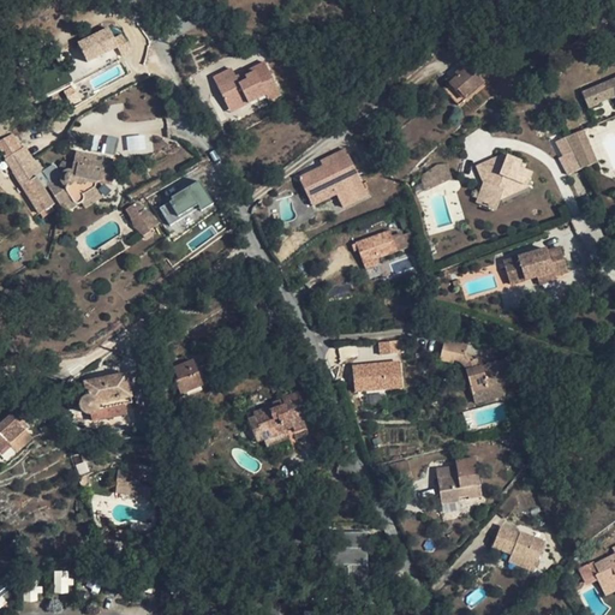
[(77,41),(88,61),(118,46),(108,25),(77,41)]
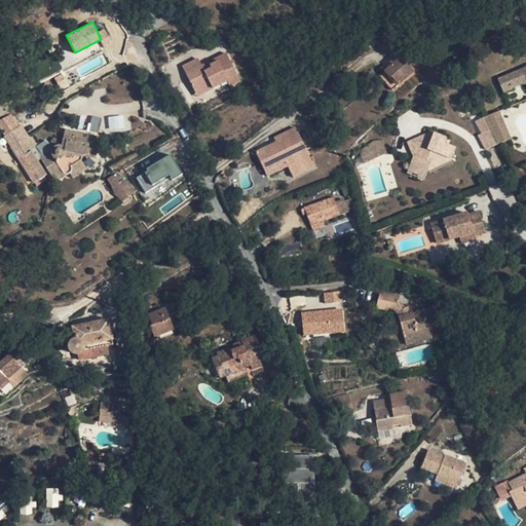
[(182,65),(195,96),(227,81),(229,86),(240,81),(227,52),(201,65),(198,58),(182,65)]
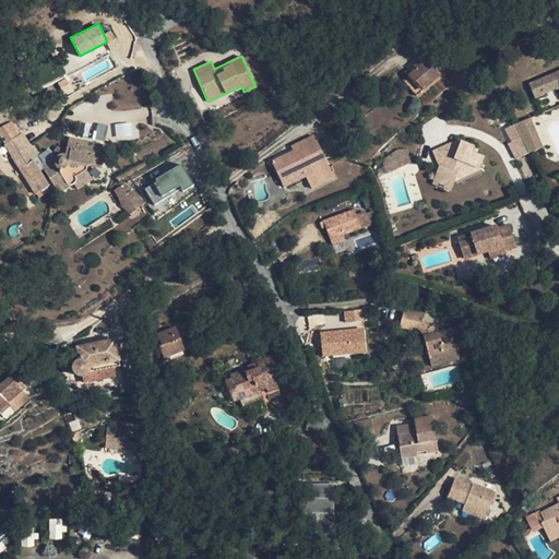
[(425,62),(423,59),(417,64),(419,67),(415,70),(408,75),(403,80),(416,96),(440,76),(427,60),(425,62)]
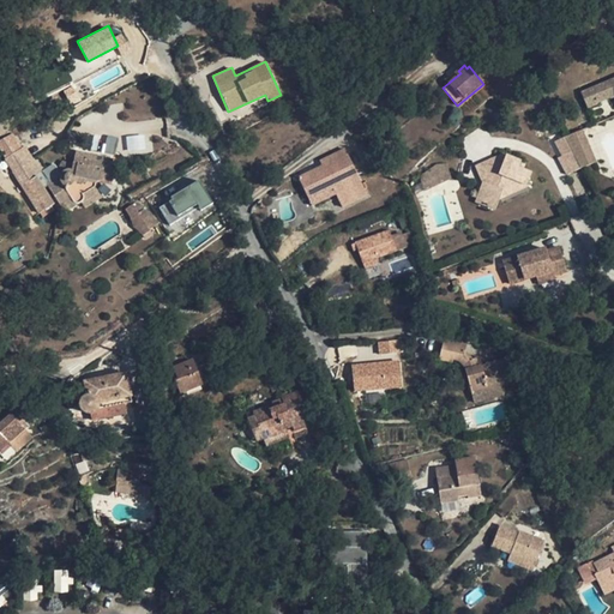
[(613,85),(613,86),(611,80),(581,92),(588,107),(597,103),(597,102),(609,97),(609,98),(613,96),(613,85)]
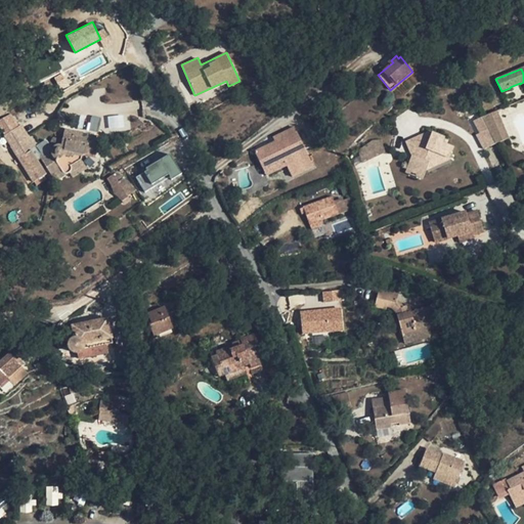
[(496,111),(487,115),(489,120),(493,128),(497,126),(496,122),(500,120),(496,111)]
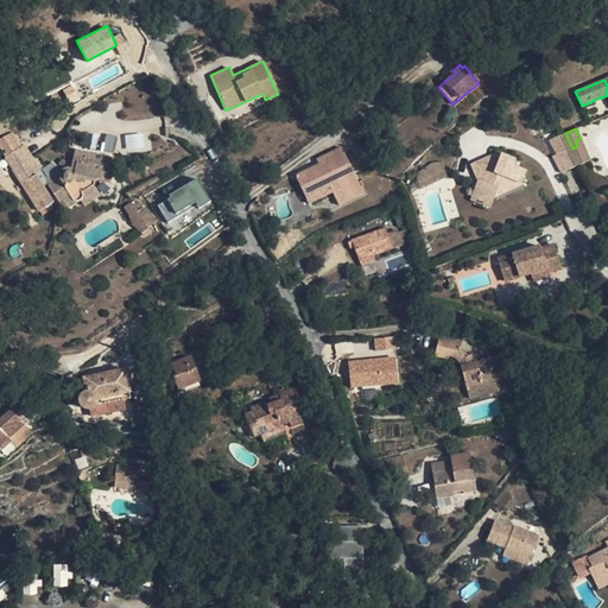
[(21,146),(13,132),(0,139),(0,146),(6,156),(21,146)]
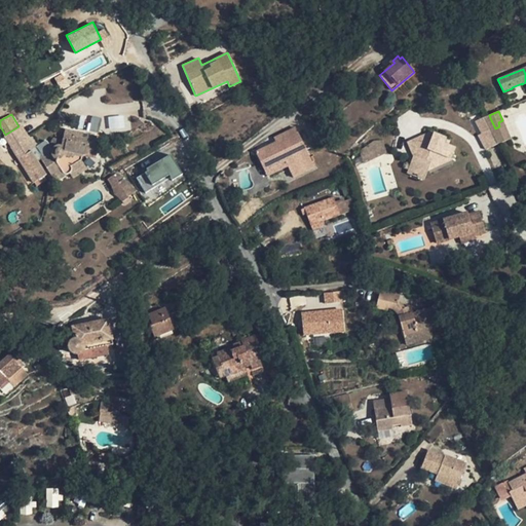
[(124,115),(108,117),(109,132),(125,130),(124,115)]
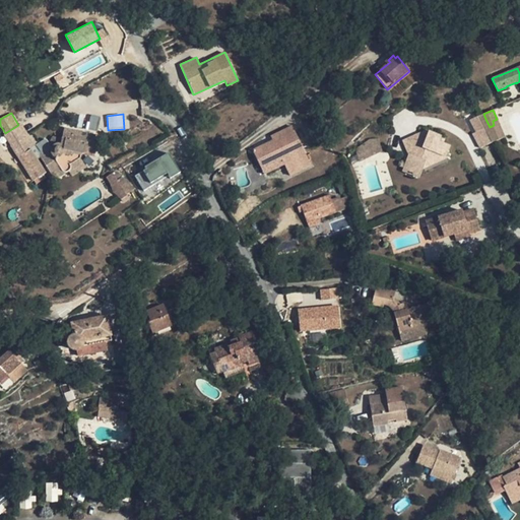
[(478,116),(484,128),(492,142),(496,141),(490,127),(485,119),(483,114),(478,116)]
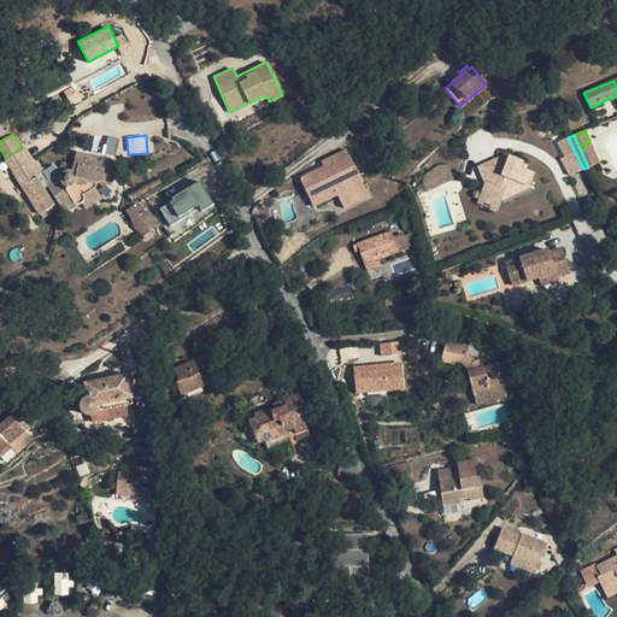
[(105,152),(112,154),(116,140),(109,137),(105,152)]
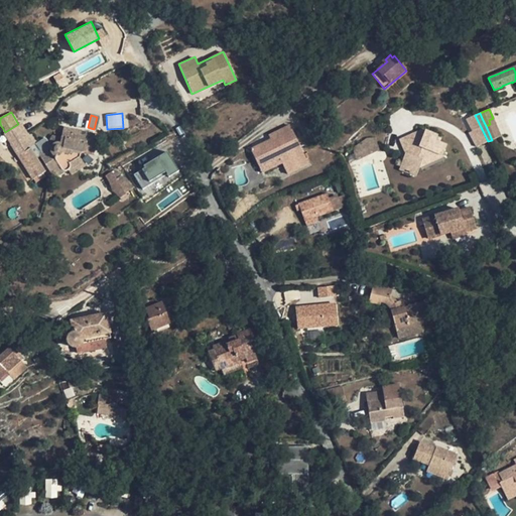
[(473,131),(481,127),(475,115),(467,119),(473,131)]
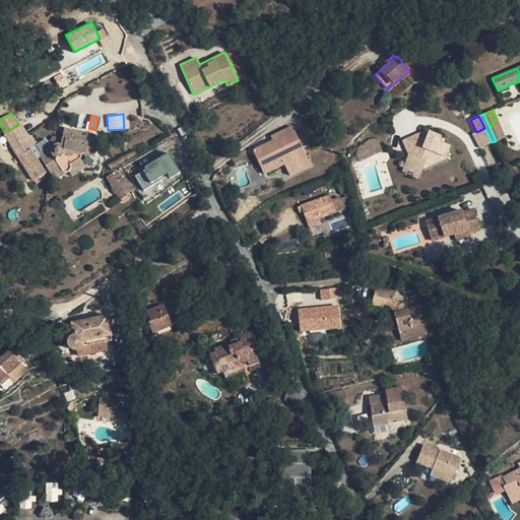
[(505,137),(497,119),(493,121),(494,125),(490,127),(496,141),(505,137)]
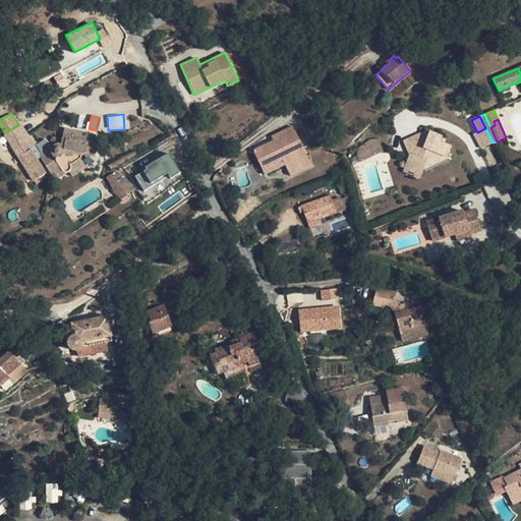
[(5,133),(5,134),(12,146),(24,137),(29,135),(21,123),(18,125),(5,133)]
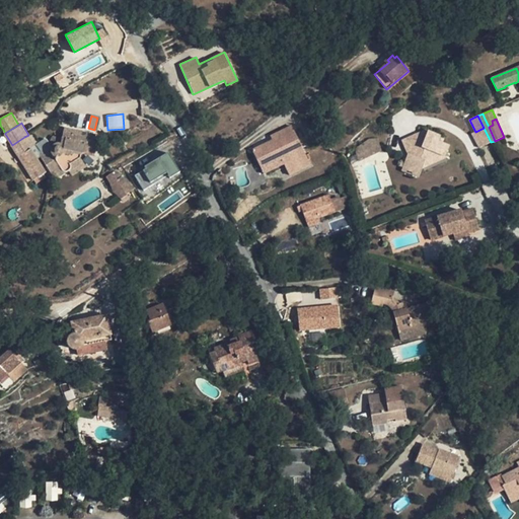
[(282,164),(288,175),(308,165),(289,127),(276,134),(279,141),(272,144),(271,141),(250,151),(258,167),(279,157),(282,164)]
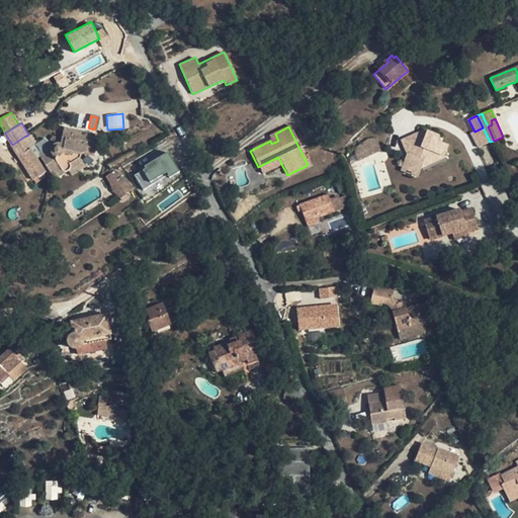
[(83,132),(64,127),(63,136),(66,137),(65,140),(64,145),(61,144),(60,144),(58,144),(56,144),(55,145),(52,148),(52,150),(40,156),(50,170),(53,176),(62,170),(63,172),(65,172),(68,172),(69,171),(83,162),(80,158),(82,153),(84,154),(86,143),(81,142),(83,132)]
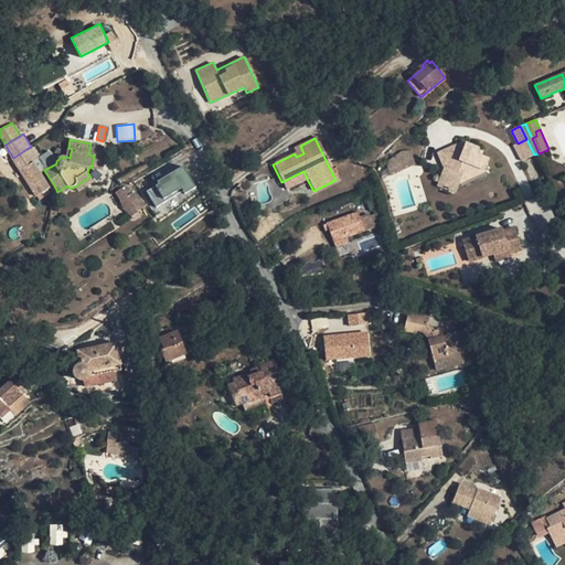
[(534,155),(526,139),(518,144),(514,146),(522,161),(534,155)]
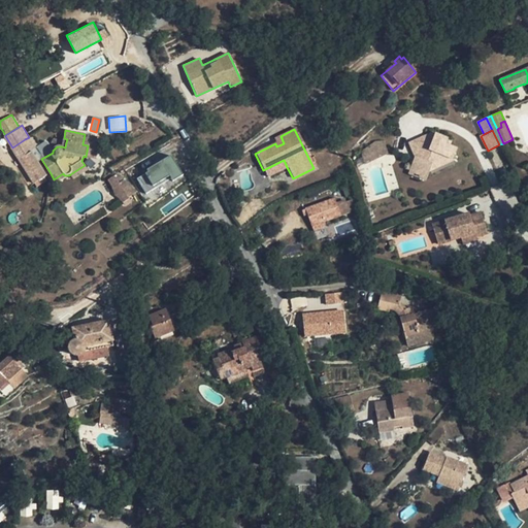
[(448,138),(433,132),(409,143),(415,156),(409,169),(414,175),(426,180),(432,164),(439,161),(441,156),(453,160),(457,147),(446,143),(448,138)]
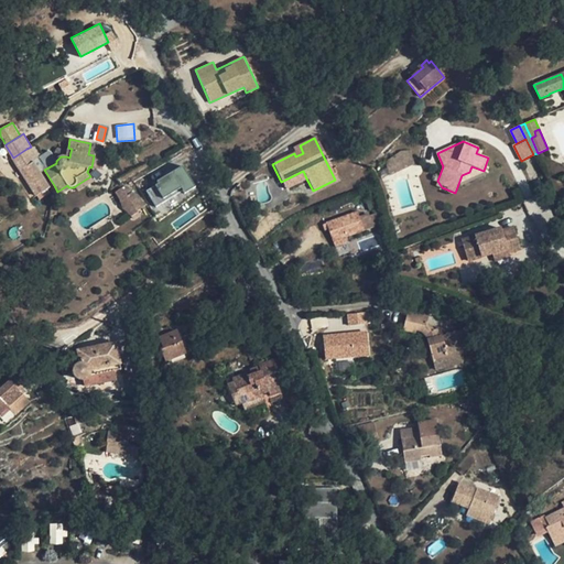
[(104,147),(90,143),(88,154),(94,155),(91,167),(99,169),(104,147)]
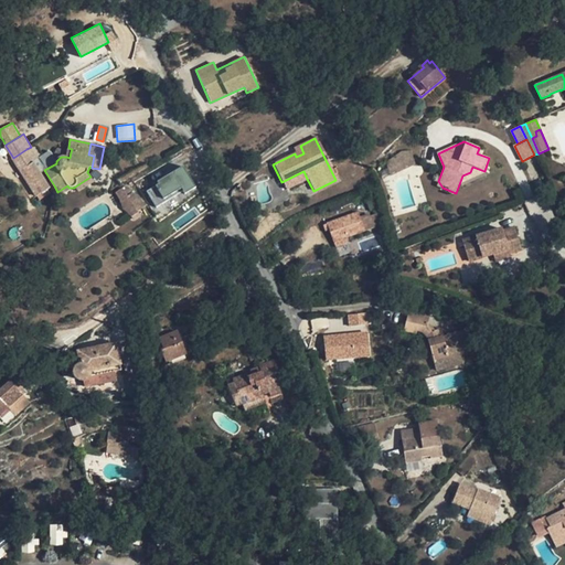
[(13,158),(6,146),(0,148),(0,155),(6,163),(13,158)]
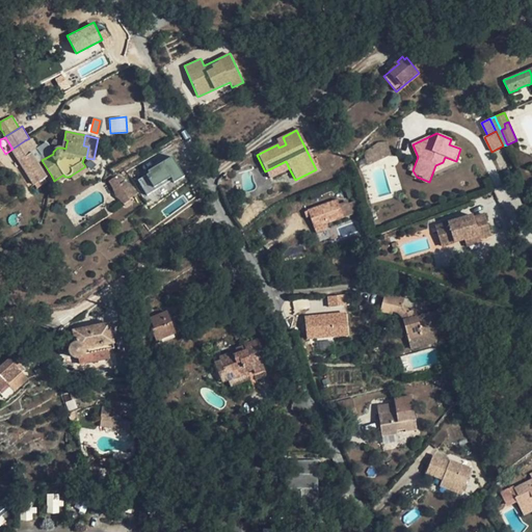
[(286,144),(283,137),(275,141),(277,144),(278,148),(286,144)]
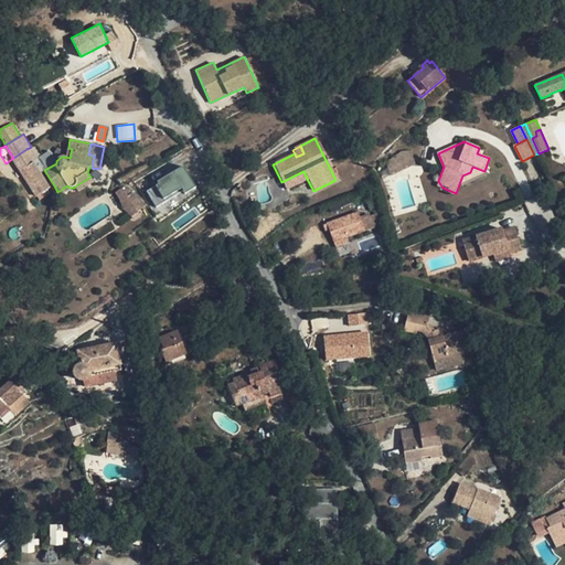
[(42,164),(31,147),(27,149),(51,188),(54,185),(44,170),(56,163),(56,161),(60,158),(61,157),(63,157),(65,157),(66,157),(70,158),(71,152),(57,149),(53,158),(42,164)]
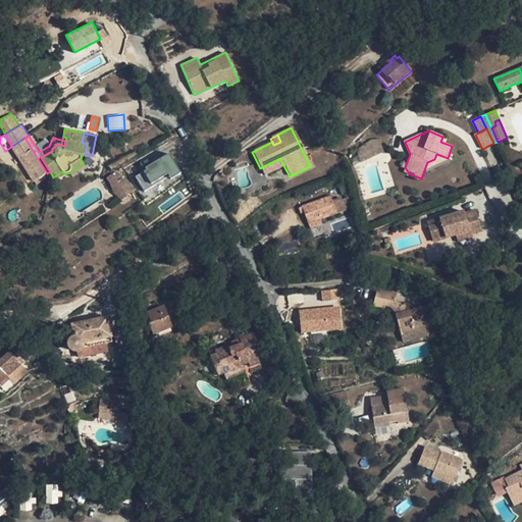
[(47,173),(24,138),(12,146),(35,180),(37,184),(46,178),(44,175),(47,173)]
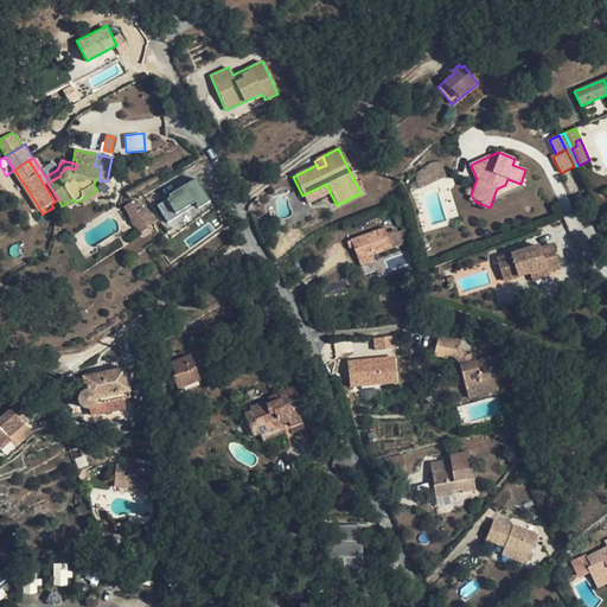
[(423,177),(408,187),(416,200),(440,186),(432,173),(423,177)]
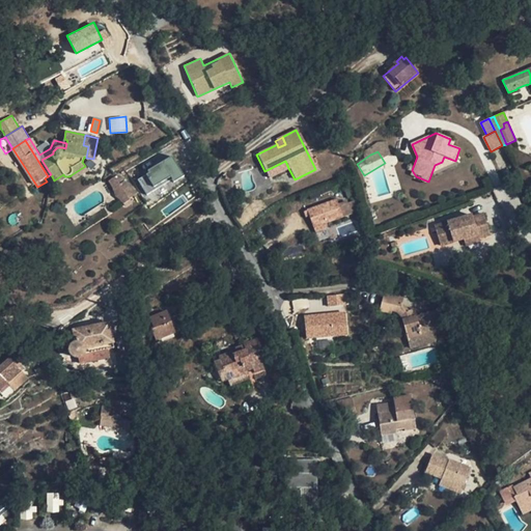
[(173,157),(136,175),(145,194),(183,176),(173,157)]
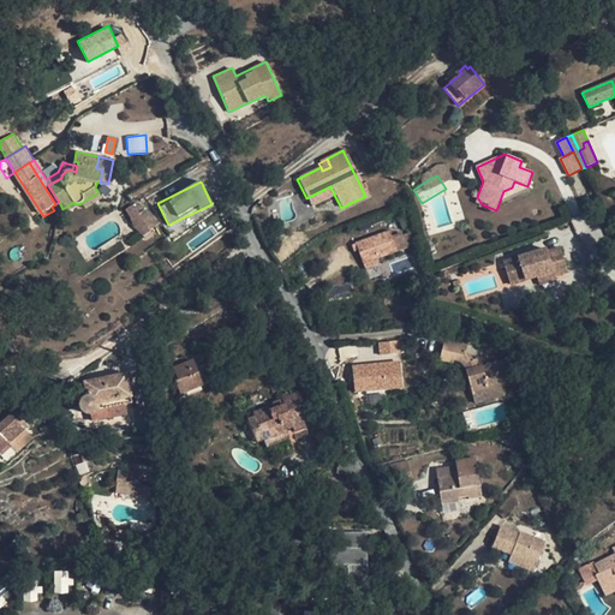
[(330,186),(306,198),(310,207),(334,195),(330,186)]
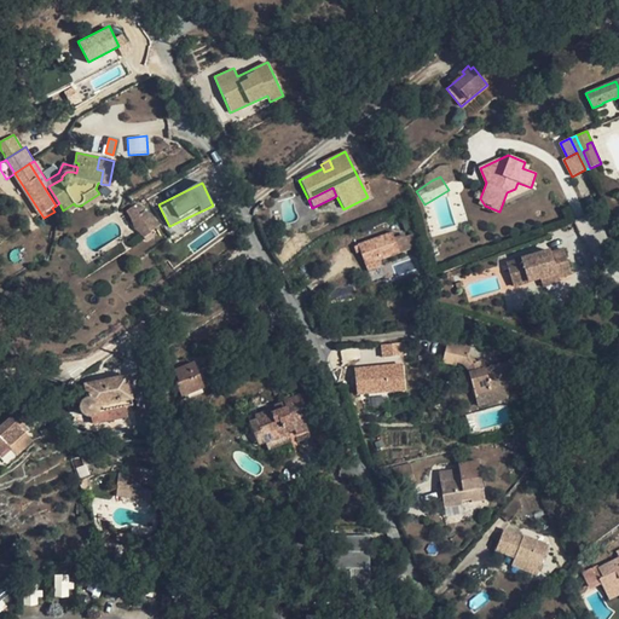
[(103,200),(99,194),(82,204),(86,210),(103,200)]
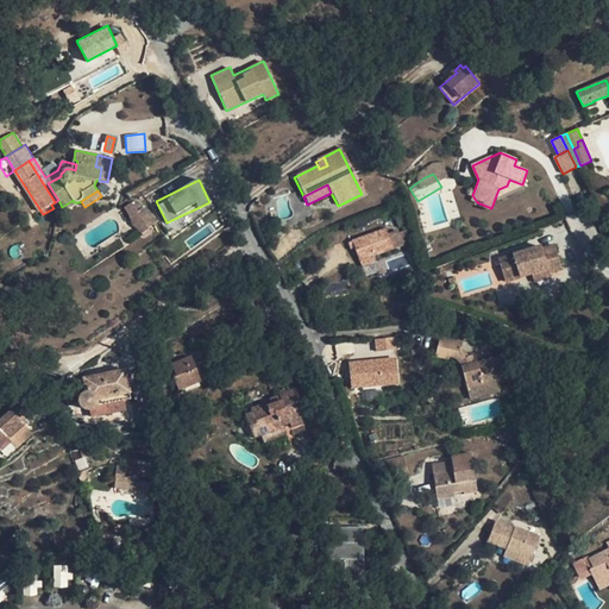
[(74,202),(73,200),(62,207),(66,212),(80,202),(76,202),(74,202)]
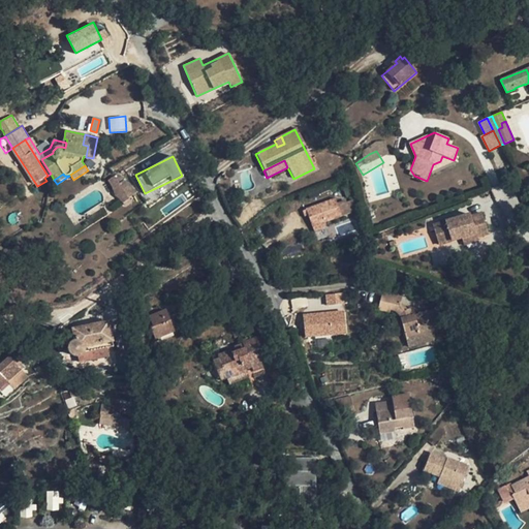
[(115,176),(109,180),(113,186),(113,187),(113,188),(113,189),(114,189),(114,190),(121,186),(126,194),(120,199),(120,200),(122,201),(123,203),(129,198),(129,197),(136,193),(130,185),(129,186),(127,182),(125,180),(123,181),(120,183),(115,176)]
